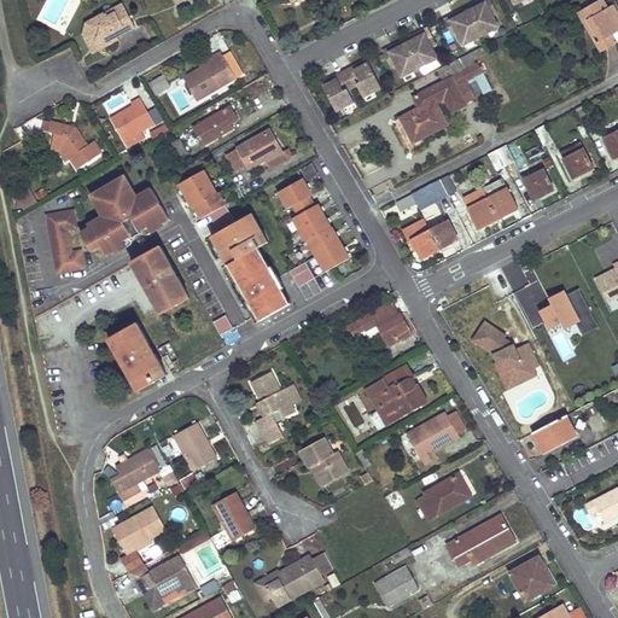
[(70,0),(52,0),(45,15),(58,23),(70,0)]
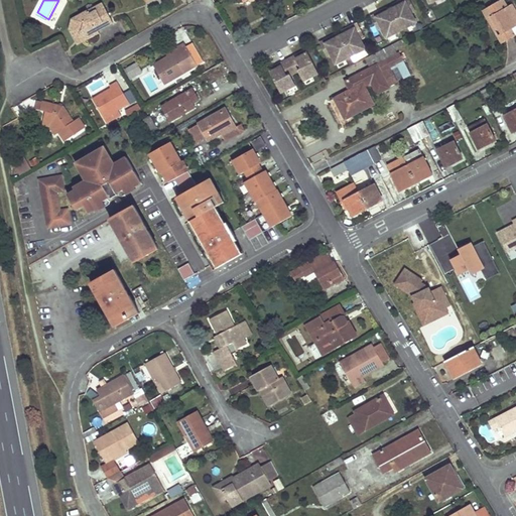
[(379,13),(371,17),(378,30),(382,27),(387,37),(416,22),(411,12),(415,10),(410,0),(402,0),(401,1),(402,4),(394,8),(389,11),(380,15),(379,13)]
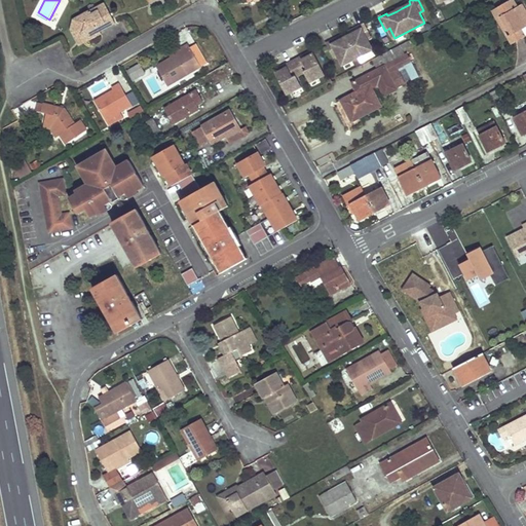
[(513,0),(511,0),(493,11),(501,25),(504,23),(512,34),(509,37),(513,44),(525,37),(521,30),(525,27),(525,10),(523,4),(518,7),(513,0)]
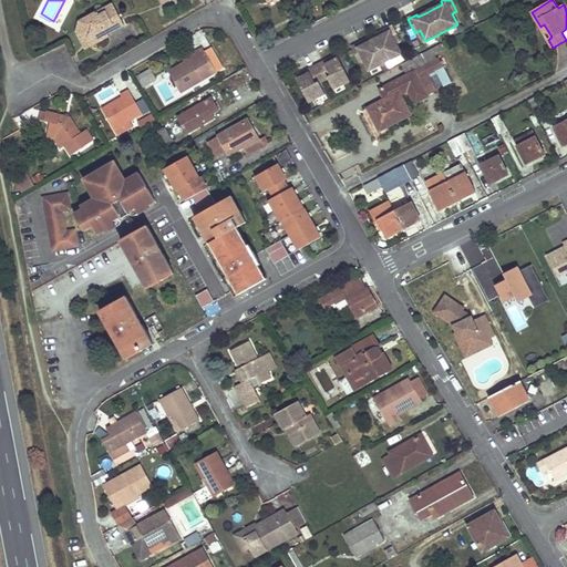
[(125,26),(114,3),(82,20),(79,31),(91,34),(95,43),(109,37),(107,33),(125,26)]
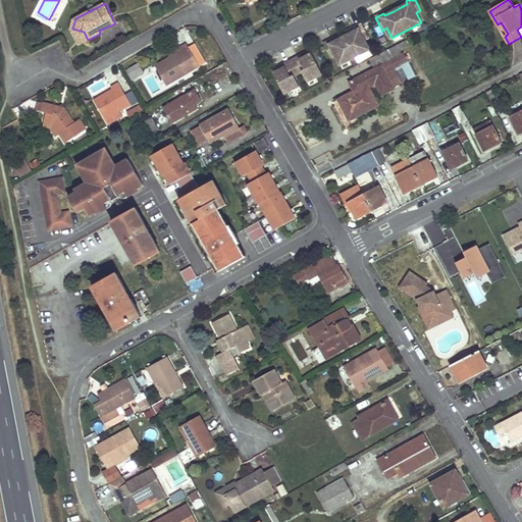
[(501,22),(498,24),(505,37),(508,34),(501,22)]
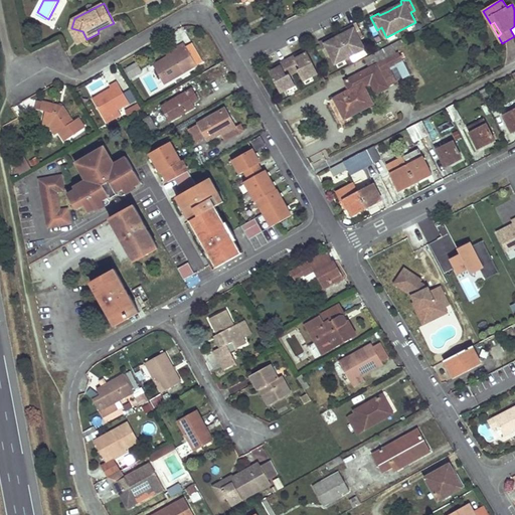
[(327,39),(320,43),(326,56),(331,54),(336,63),(365,48),(360,39),(364,37),(357,23),(349,27),(351,30),(342,35),(337,37),(329,42),(327,39)]
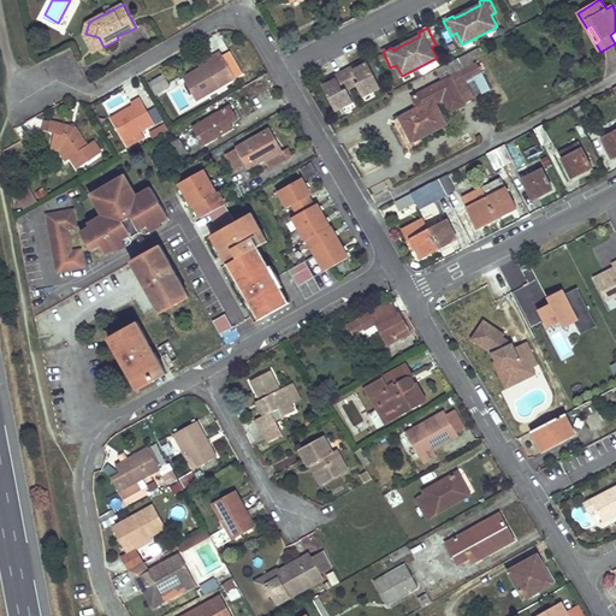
[(86,34),(94,52),(104,47),(99,37),(86,34)]
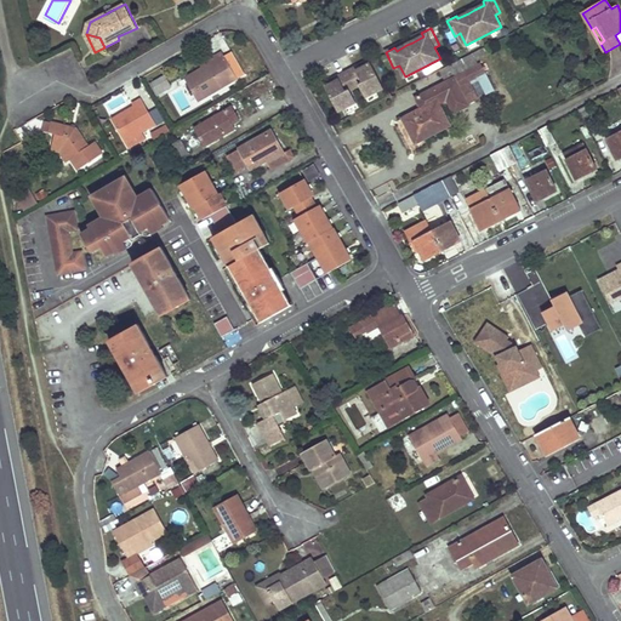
[(226,55),(223,51),(199,64),(201,68),(226,55)]
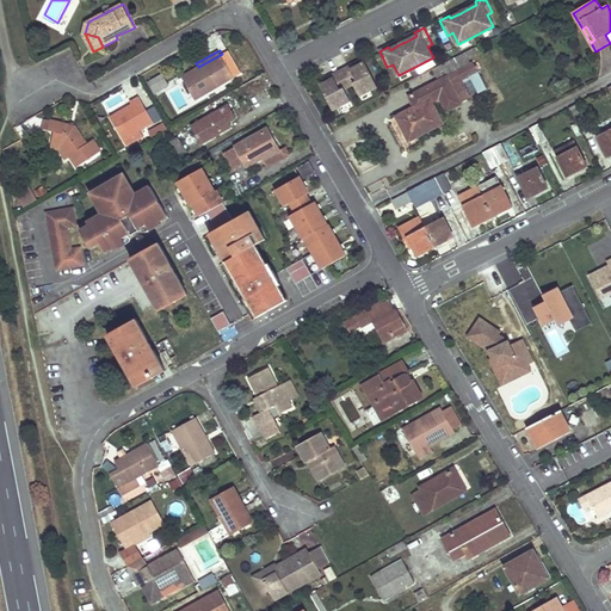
[(467,51),(434,68),(437,73),(469,57),(467,51)]
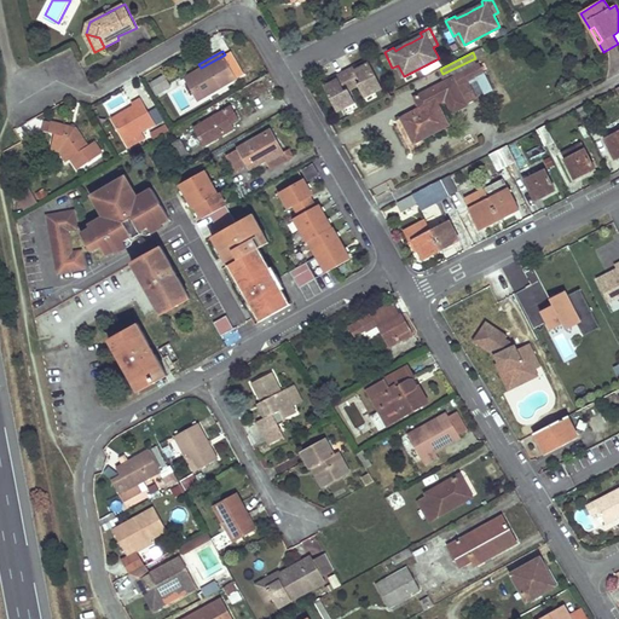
[(230,64),(225,55),(201,68),(185,77),(198,100),(238,79),(230,64)]
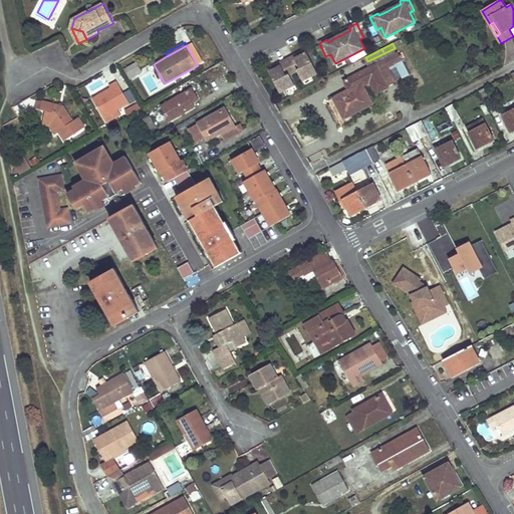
[(198,65),(202,62),(195,51),(191,53),(198,65)]
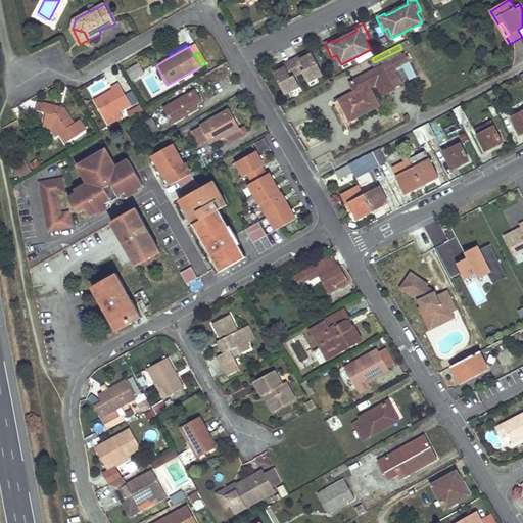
[(274,74),(285,94),(300,87),(295,77),(303,72),(308,82),(323,75),(313,53),(310,55),(300,60),(299,57),(284,64),(286,67),(277,73),(274,74)]
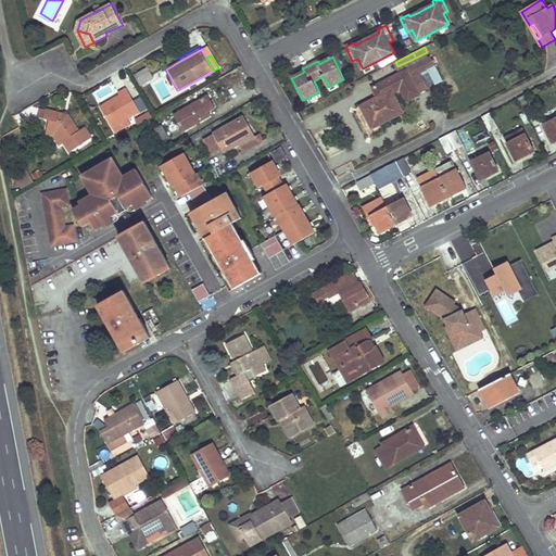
[(431,58),(373,88),(378,97),(362,106),(373,128),(404,112),(393,92),(401,89),(407,101),(420,93),(419,92),(429,87),(422,73),(436,65),(431,58)]
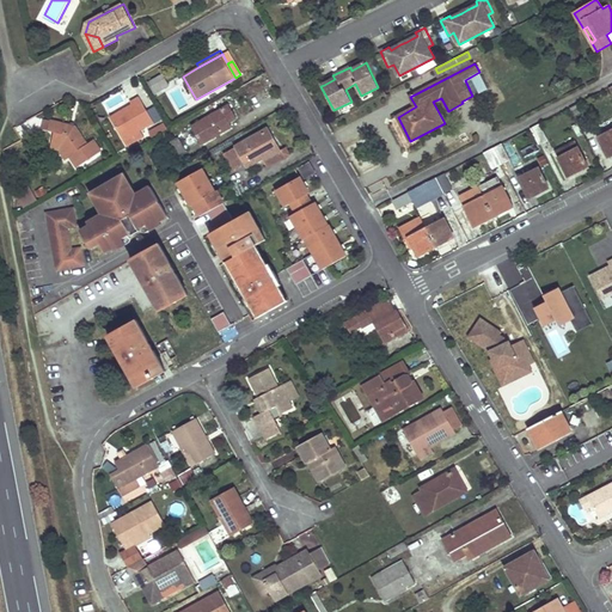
[(161,74),(154,79),(160,90),(169,85),(161,74)]
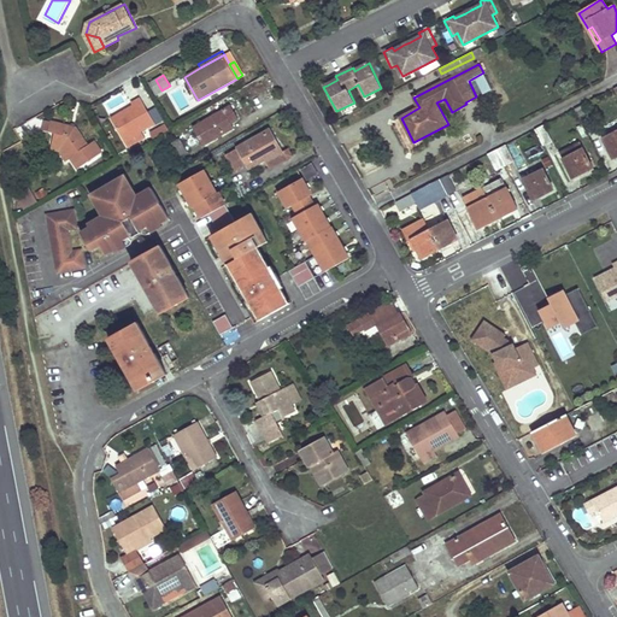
[(156,80),(145,86),(151,97),(162,90),(156,80)]
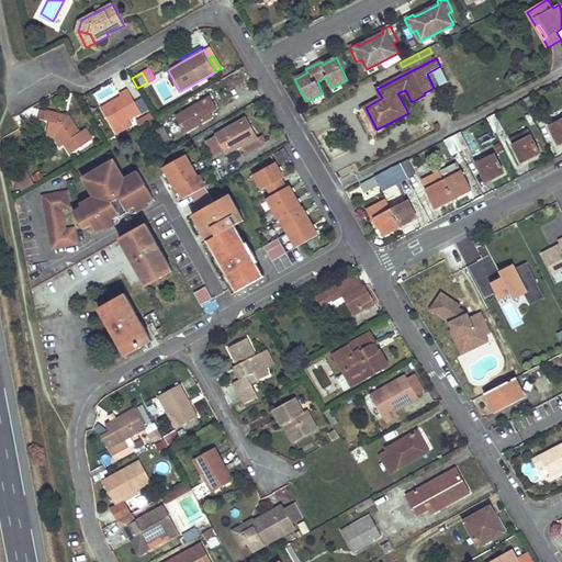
[(142,112),(128,89),(120,94),(121,97),(113,102),(114,105),(103,112),(113,128),(142,112)]
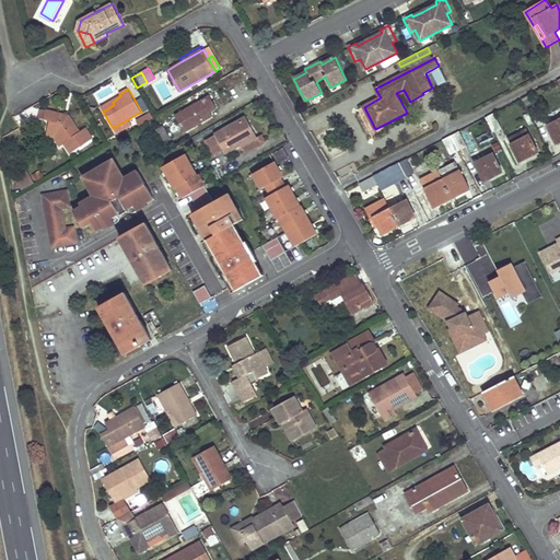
[(531,94),(522,98),(529,113),(537,108),(531,94)]
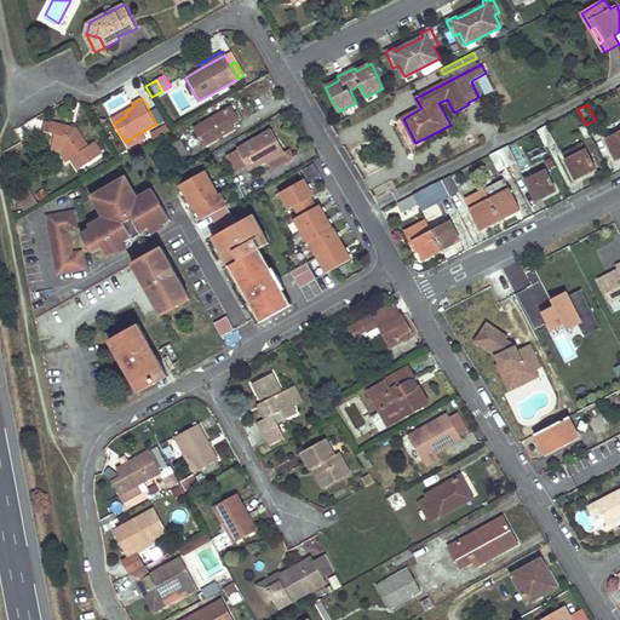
[(241,121),(233,107),(195,127),(206,147),(236,130),(234,125),(241,121)]
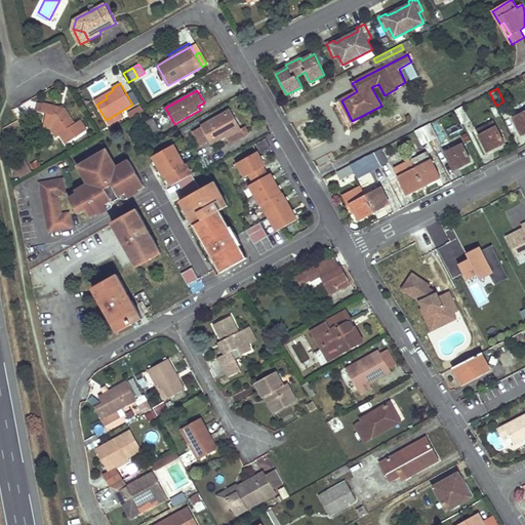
[(107,98),(106,95),(94,102),(96,105),(107,98)]
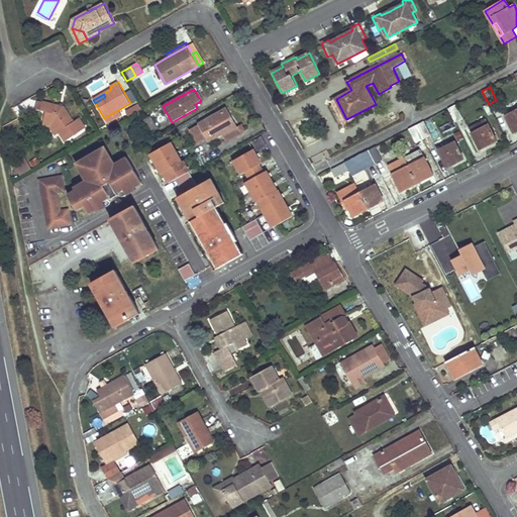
[(87,129),(80,119),(73,123),(63,106),(42,101),(40,111),(46,112),(45,121),(54,122),(64,138),(66,142),(87,129)]
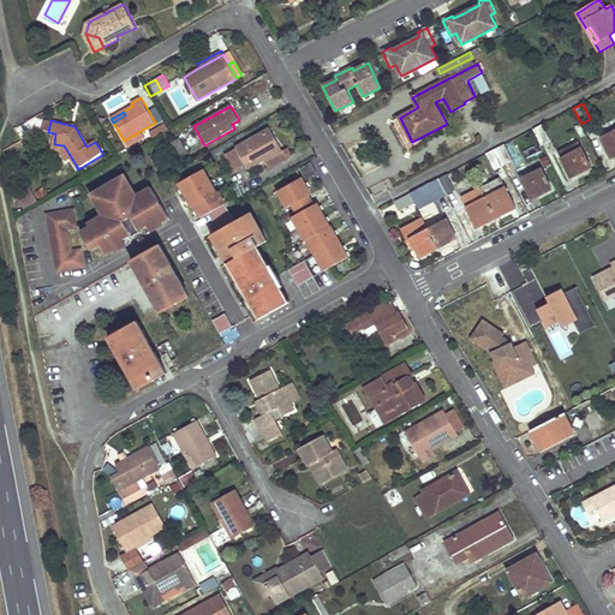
[(143,130),(147,139),(168,132),(165,124),(143,130)]
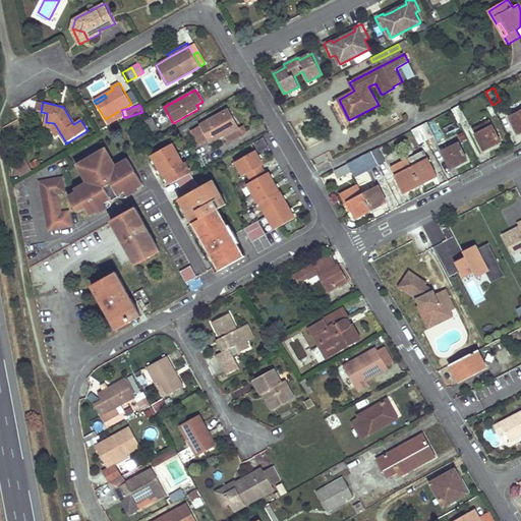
[(460,105),(452,110),(459,123),(466,119),(460,105)]
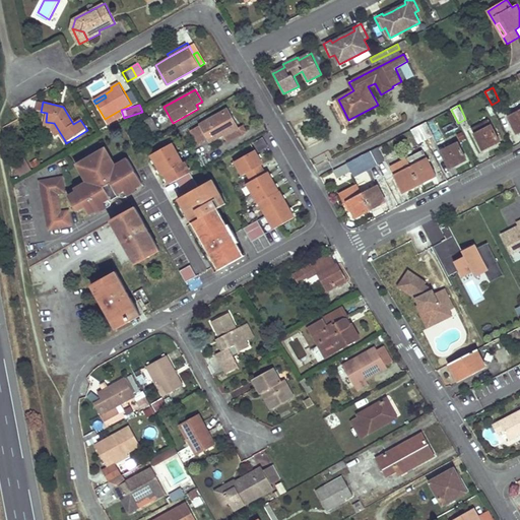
[(240,129),(230,110),(192,130),(200,144),(210,139),(211,142),(225,134),(226,137),(240,129)]
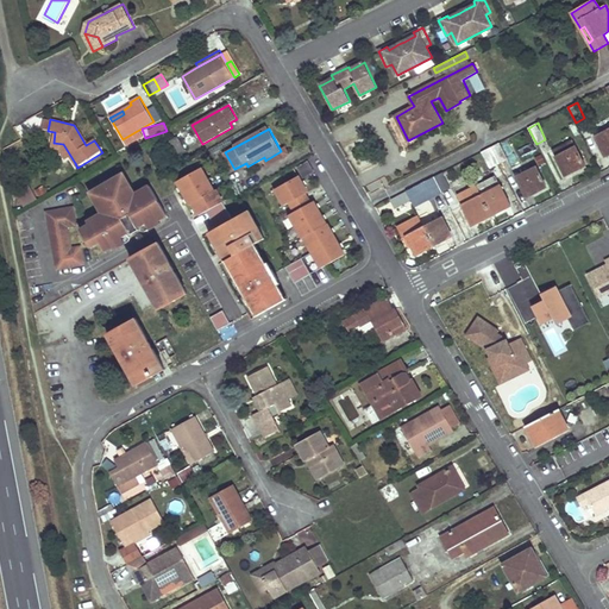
[(608,130),(596,138),(603,151),(608,149),(608,150),(608,130)]
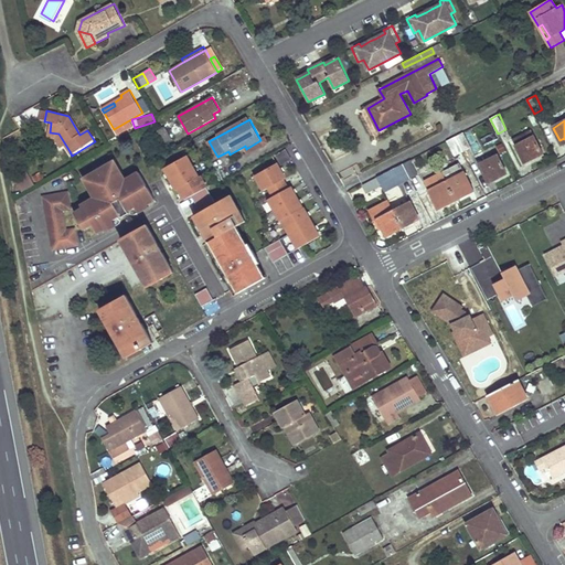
[(172,140),(164,128),(157,132),(163,145),(172,140)]
